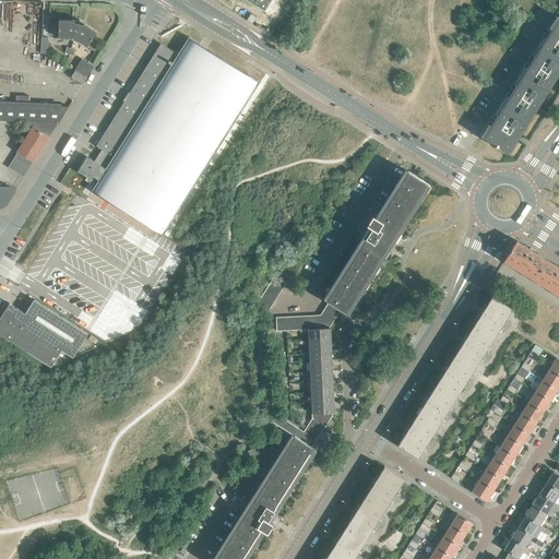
[(246,0),(264,11),(271,0),(246,0)]
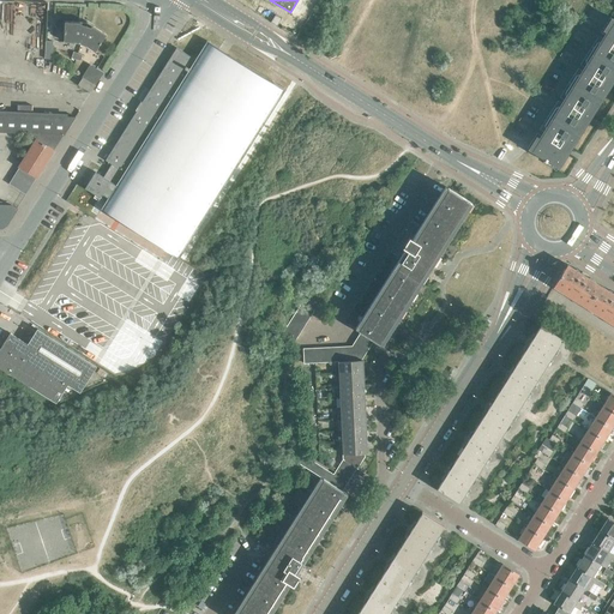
[(276,14),(271,22),(277,25),(282,18),(276,14)]
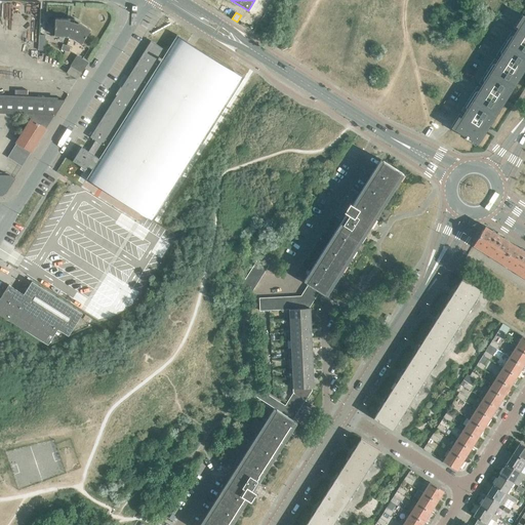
[(524,55),(524,16),(508,45),(524,55)]
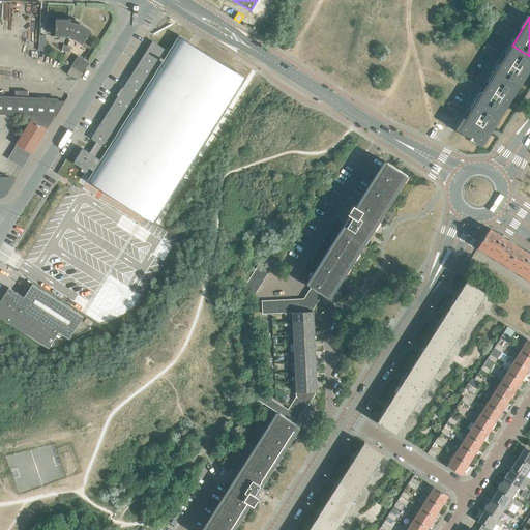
[(70,36),(75,21),(70,20),(69,19),(69,20),(57,19),(56,19),(55,36),(64,36),(65,35),(70,36)]
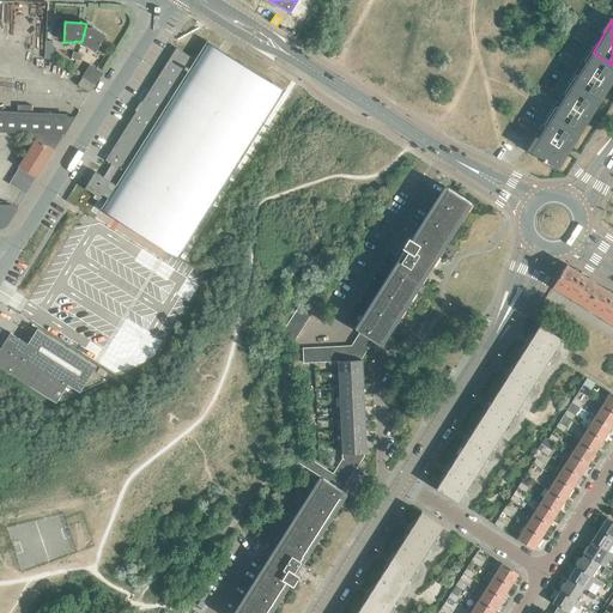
[(96,52),(107,35),(93,26),(92,26),(86,24),(82,42),(87,44),(86,46),(96,52)]
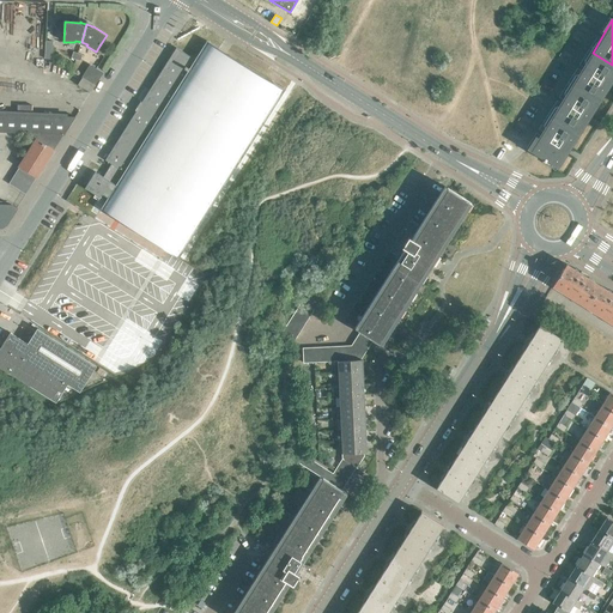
[(206,41),(206,42),(195,60),(176,48),(157,78),(149,91),(141,102),(140,101),(134,110),(135,111),(105,161),(111,164),(103,176),(95,171),(85,188),(99,198),(101,198),(105,201),(102,207),(101,210),(113,217),(167,250),(167,252),(178,259),(180,258),(180,256),(284,91),(284,92),(285,90),(273,83),(272,83),(218,49),(219,48),(206,41)]
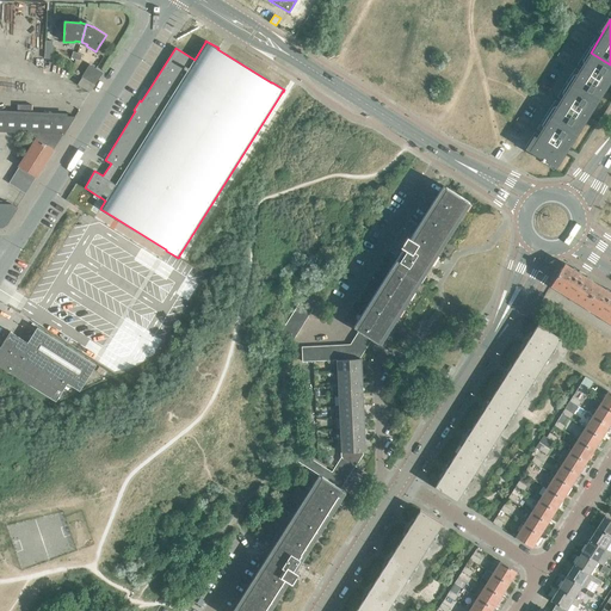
[(597,102),(600,94),(599,93),(610,75),(610,65),(591,53),(571,85),(597,102)]
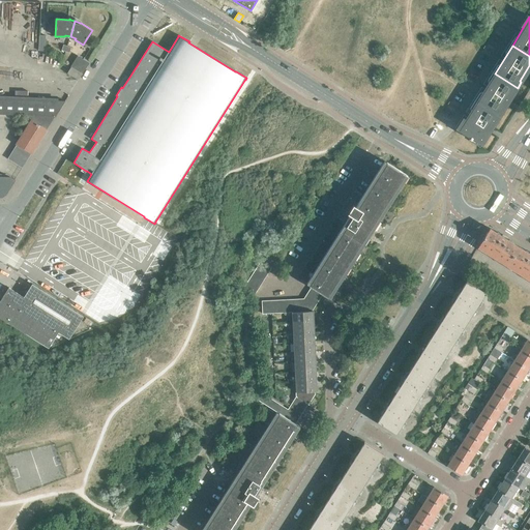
[(89,63),(79,57),(78,56),(70,67),(71,67),(82,75),(89,63)]
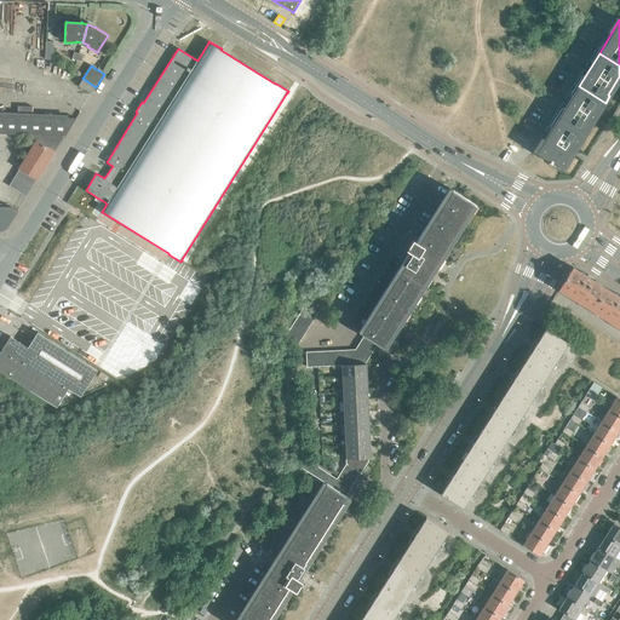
[(80,85),(92,93),(96,87),(84,79),(80,85)]
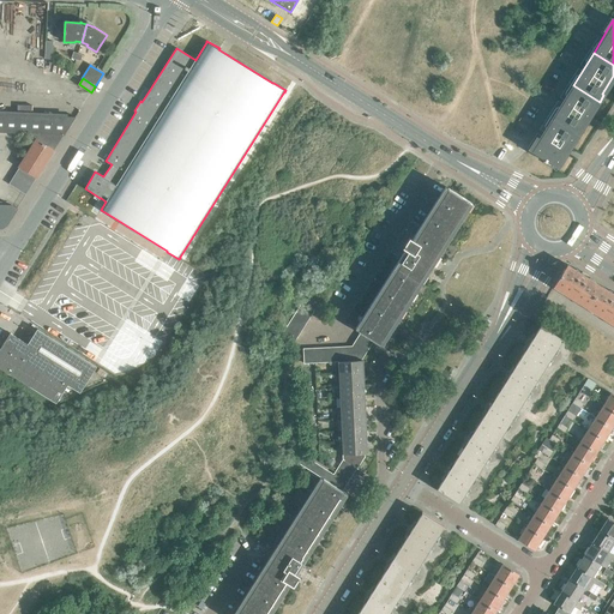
[(579,134),(583,127),(582,126),(594,107),(596,108),(600,102),(573,85),(553,118),(579,134)]
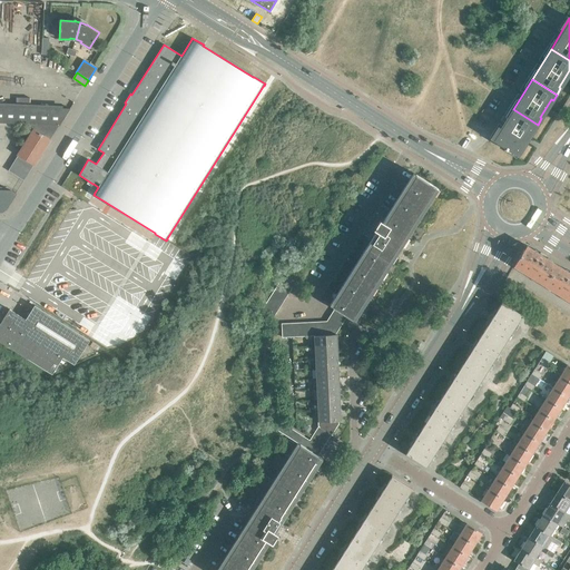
[(70,109),(61,108),(0,105),(0,123),(38,125),(58,126),(59,126),(70,109)]
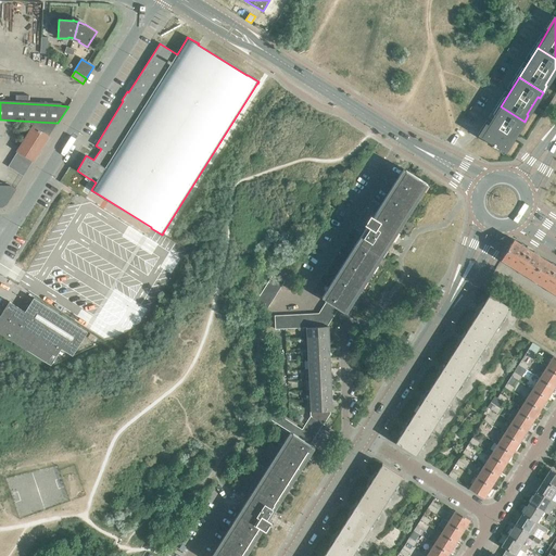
[(505,149),(515,134),(519,126),(520,127),(525,122),(501,106),(481,136),(493,143),(492,146),(500,150),(501,149),(505,151),(506,150),(505,149)]
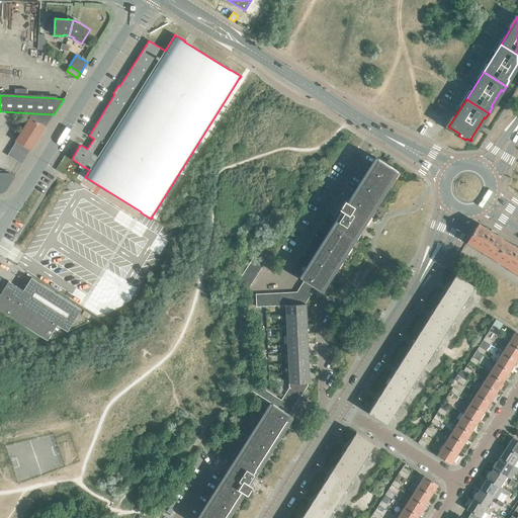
[(53,114),(34,113),(31,118),(7,155),(21,164),(31,149),(40,135),(41,135),(45,131),(44,130),(45,127),(45,126),(53,114)]
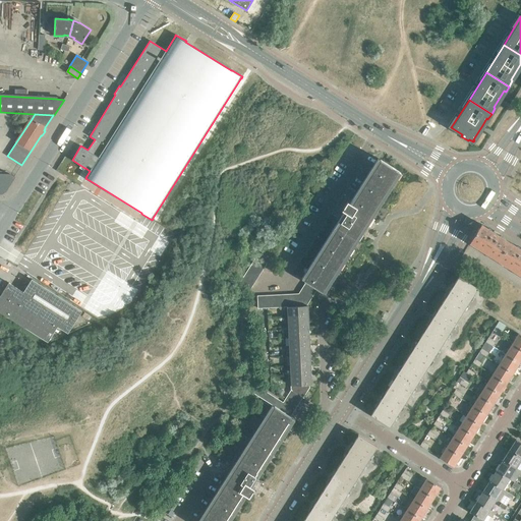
[(306,282),(316,289),(322,292),(367,220),(399,171),(381,160),(352,204),(347,200),(342,210),(346,213),(303,280),(306,282)]
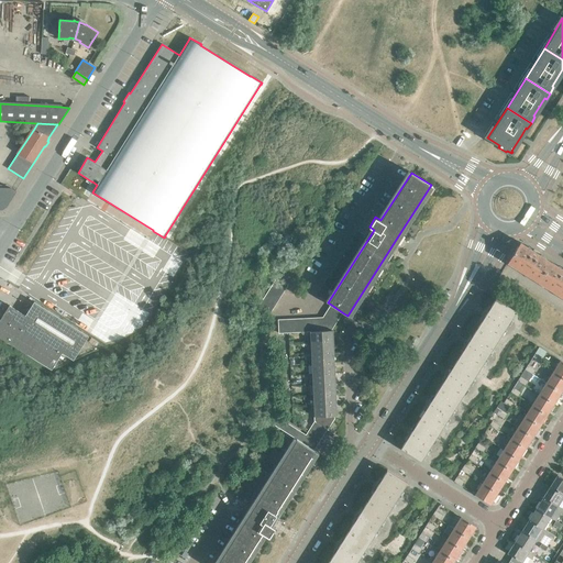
[(0,187),(0,209),(1,210),(7,207),(15,191),(10,188),(0,187)]
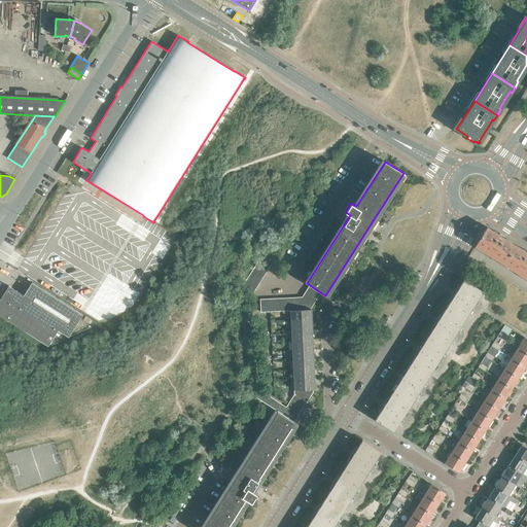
[(515,245),(486,226),(475,245),(502,264),(515,245)]
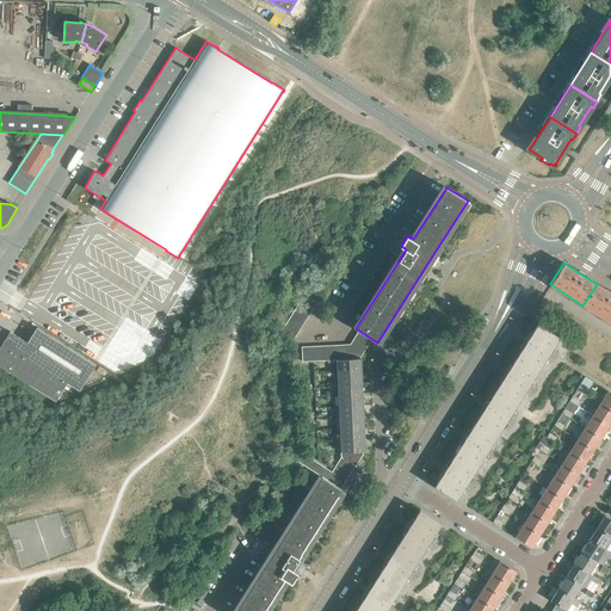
[(610,322),(610,292),(597,284),(582,306),(610,322)]
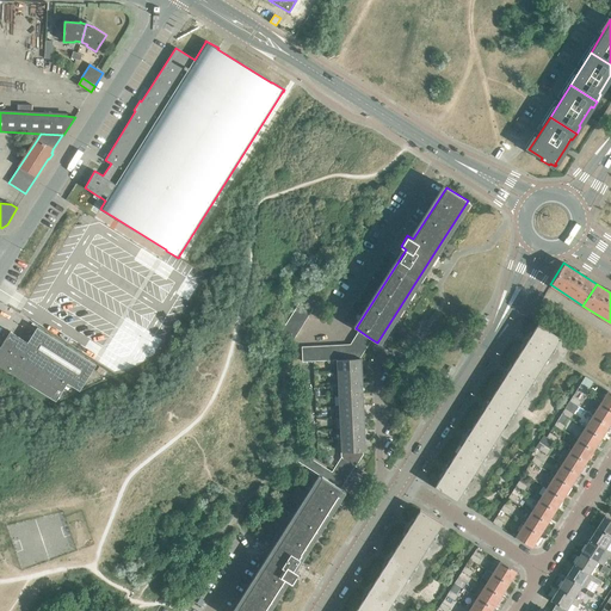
[(300,302),(312,309),(316,303),(304,296),(300,302)]
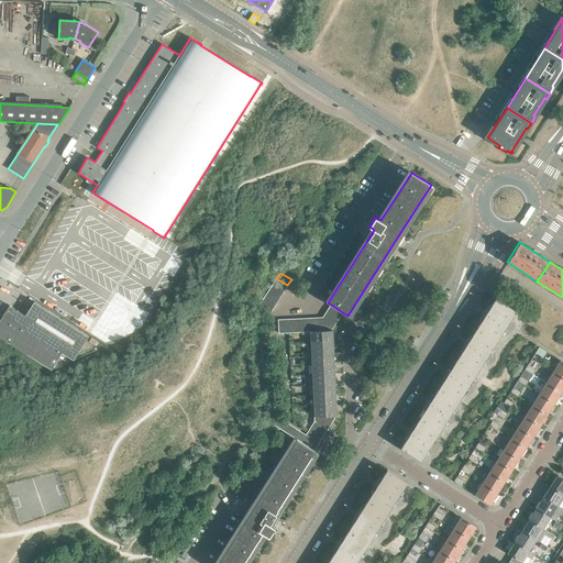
[(276,278),(273,284),(284,290),(287,285),(276,278)]
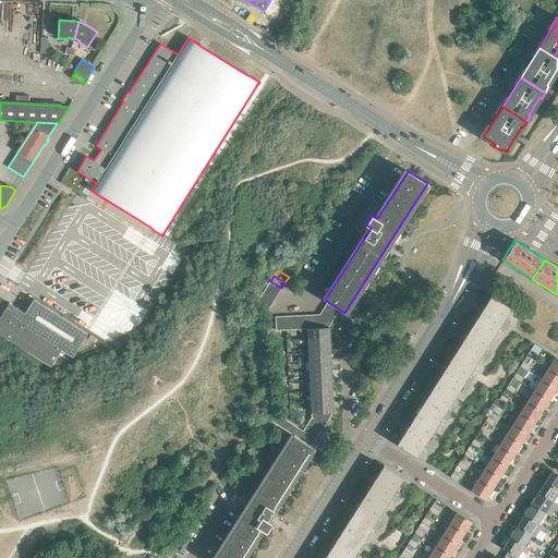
[(270,281),(267,287),(278,294),(281,288),(270,281)]
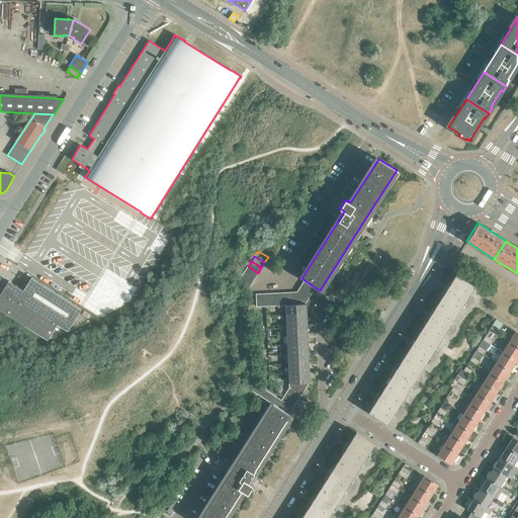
[(258,273),(248,266),(244,271),(255,277),(258,273)]
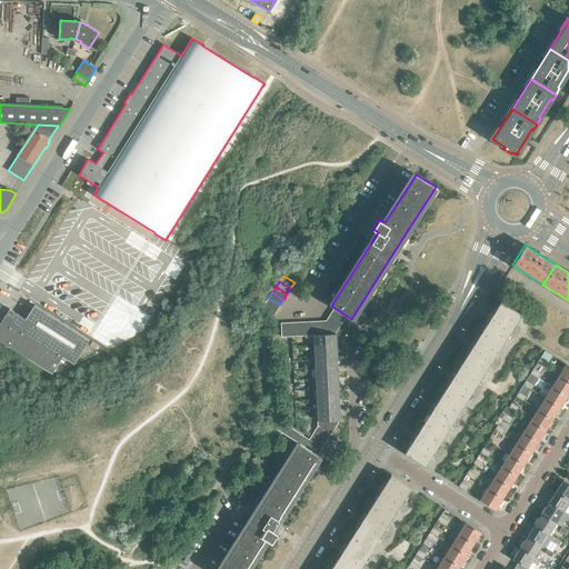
[(268,298),(265,303),(276,311),(280,305),(268,298)]
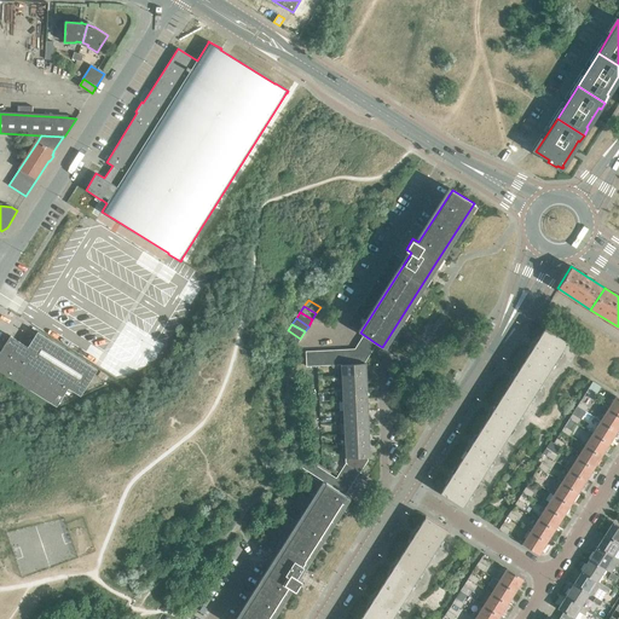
[(547,375),(551,368),(567,342),(544,328),(536,342),(532,347),(524,360),(547,375)]
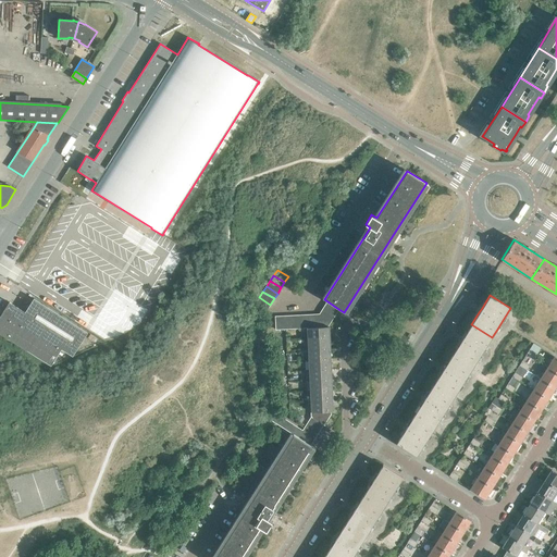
[(270,305),(259,297),(256,302),(267,310),(270,305)]
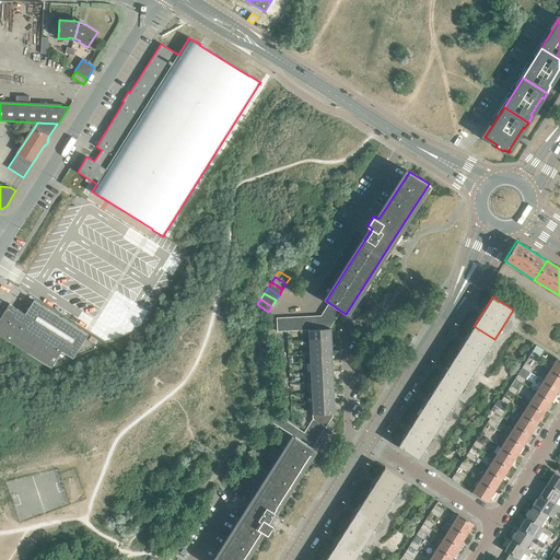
[(61,351),(73,358),(88,334),(34,300),(25,314),(9,303),(0,317),(0,335),(51,368),(61,351)]
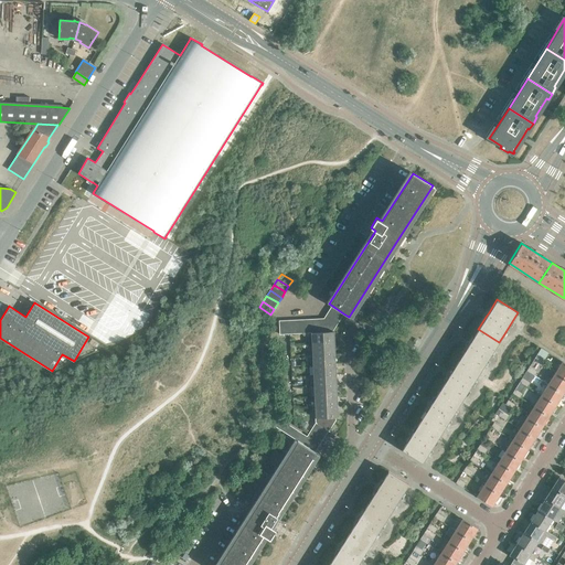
[(340,319),(343,313),(332,306),(329,311),(340,319)]
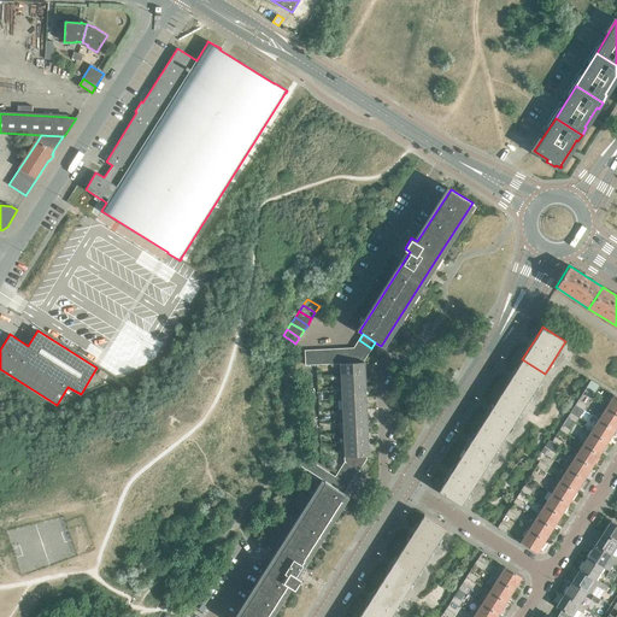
[(354,347),(359,350),(368,354),(371,348),(359,340),(354,347)]
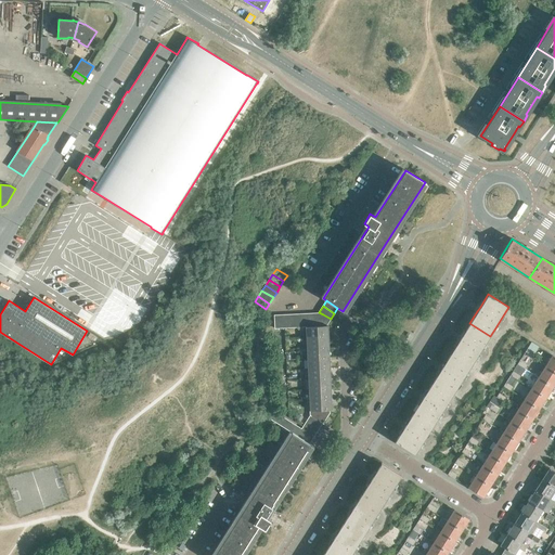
[(470,365),(476,358),(490,336),(469,323),(462,336),(459,340),(451,353),(470,365)]
